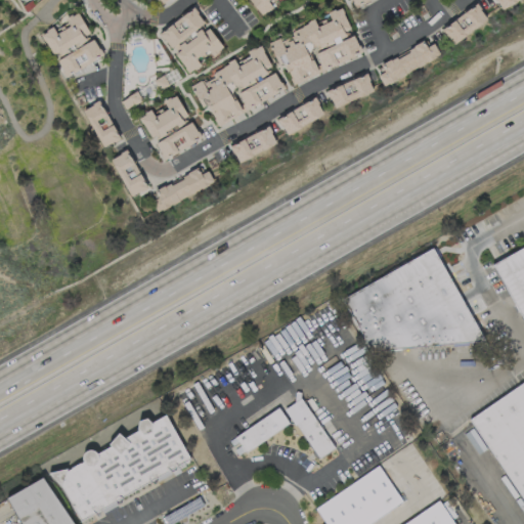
[(249,0),(262,15),(279,0),(249,0)]
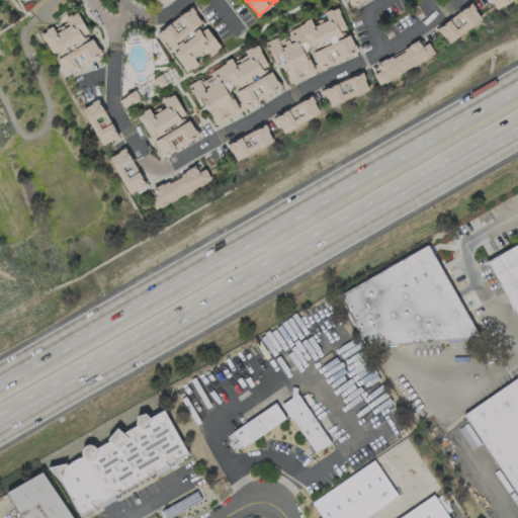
[(490,0),(495,9),(511,0),(490,0)]
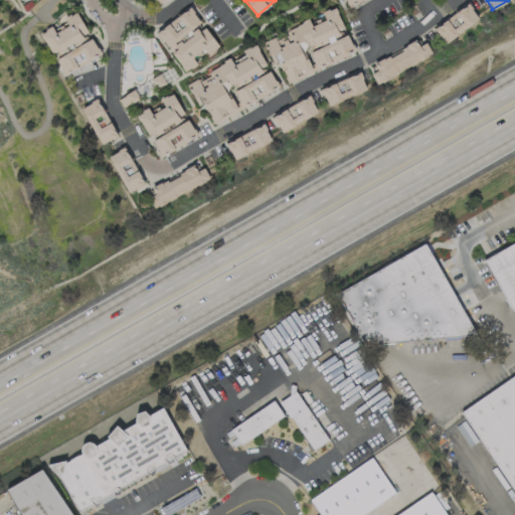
[(479,19),(467,3),(434,28),(445,43),(479,19)]
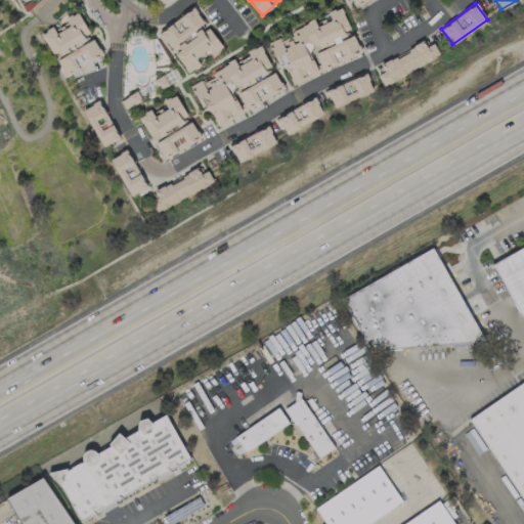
[(320,69),(346,60),(360,50),(357,43),(352,35),(350,33),(342,6),(326,11),(330,18),(316,23),(316,24),(312,17),(287,36),(269,42),(276,63),(286,60),(293,82),(300,80),(306,76),(317,72),(311,51),(314,50),(320,69)]
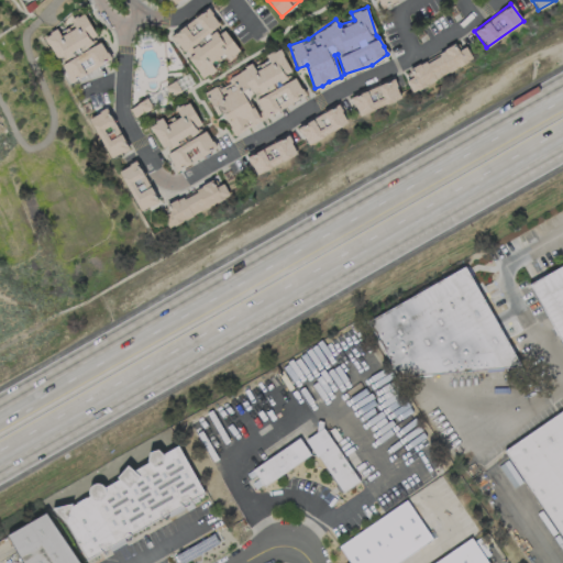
[(169,33),(184,55),(185,54),(201,78),(218,67),(218,66),(239,53),(209,8),(169,33)]
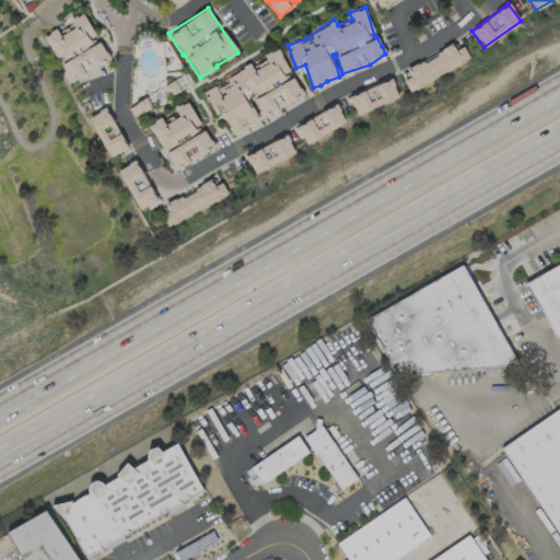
[(97,38),(82,12),(69,20),(73,27),(59,35),(56,28),(43,36),(58,61),(97,38)]
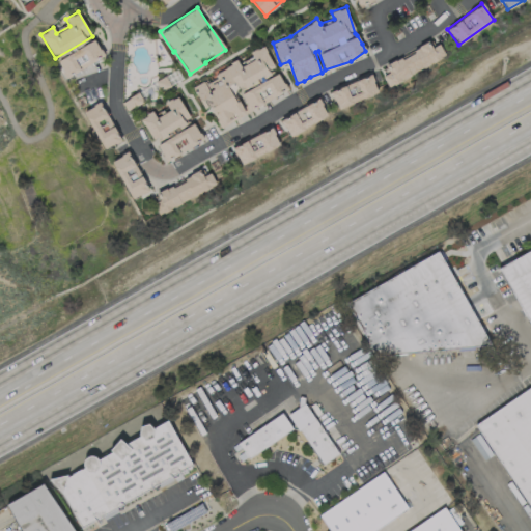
[(56,59),(65,77),(104,56),(94,39),(56,59)]
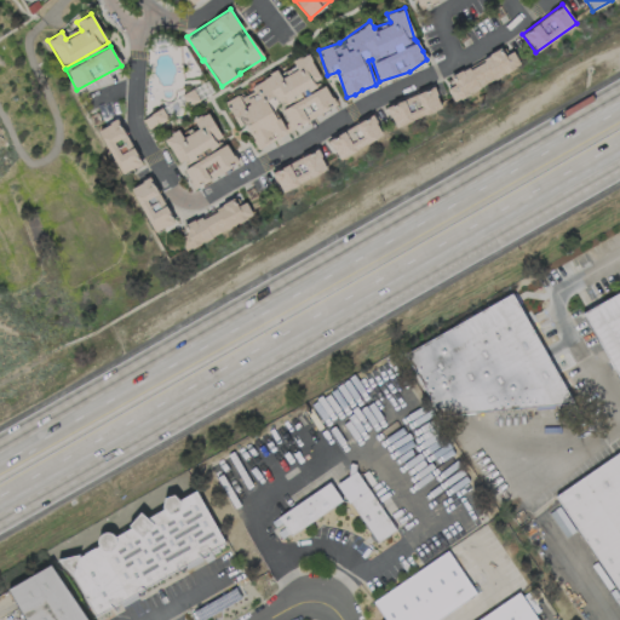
[(452,99),(521,67),(512,50),(503,55),(500,50),(448,76),(452,85),(446,87),(452,99)]
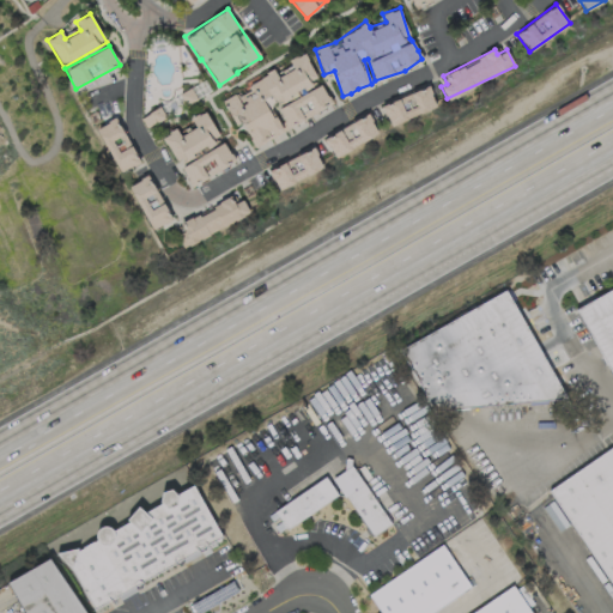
[(254,144),(332,104),(321,84),(277,107),(284,121),(280,123),(271,105),(319,82),(304,52),(287,60),(290,65),(275,73),(274,72),(222,99),(235,126),(243,121),(254,144)]
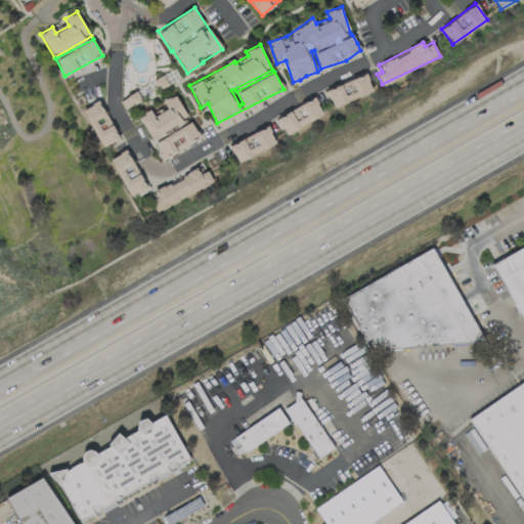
[(332,105),(373,93),(366,75),(325,87),(332,105)]
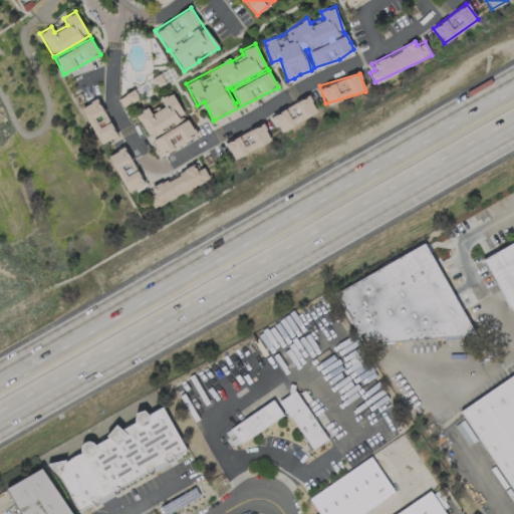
[(174,92),(158,98),(161,105),(150,110),(149,107),(137,112),(146,137),(185,120),(174,92)]
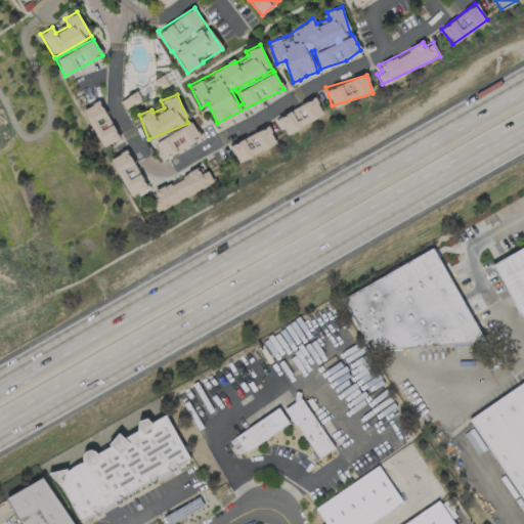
[(286,134),(323,115),(314,97),(276,117),(286,134)]
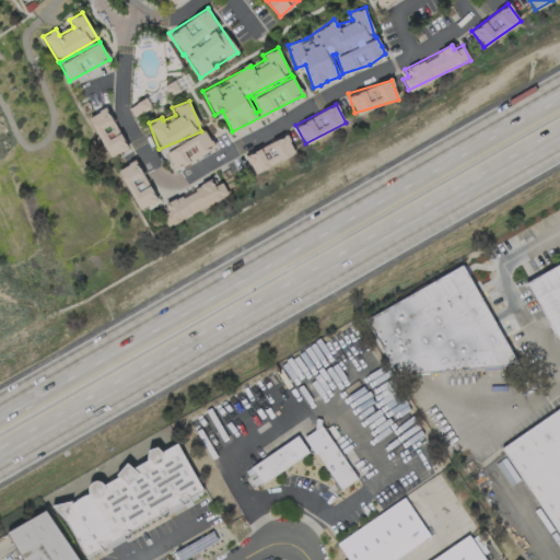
[(109,156),(127,148),(105,107),(88,117),(109,156)]
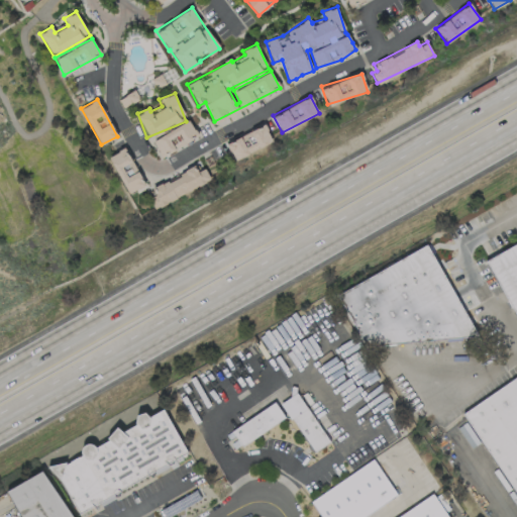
[(151,138),(160,156),(198,137),(190,121),(151,138)]
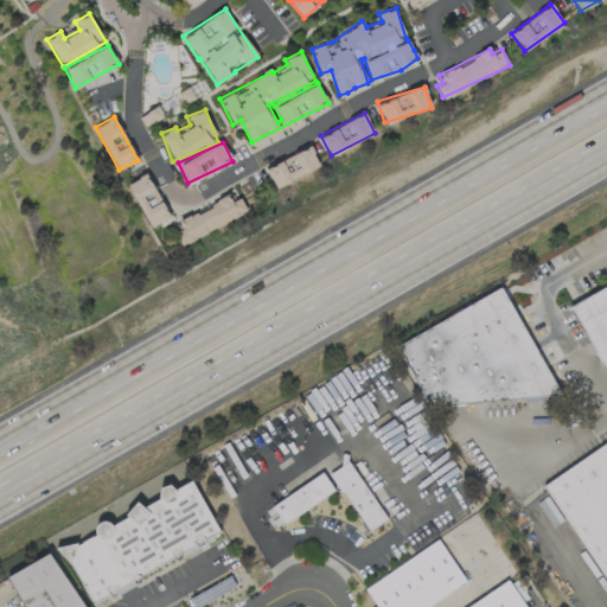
[(274,186),(319,167),(311,147),(266,166),(274,186)]
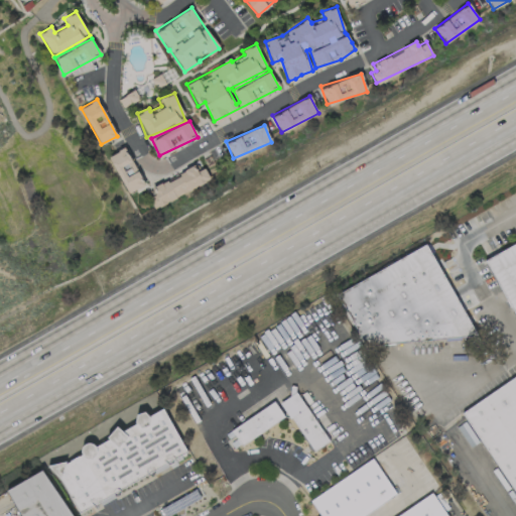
[(129,192),(145,183),(123,147),(107,156),(129,192)]
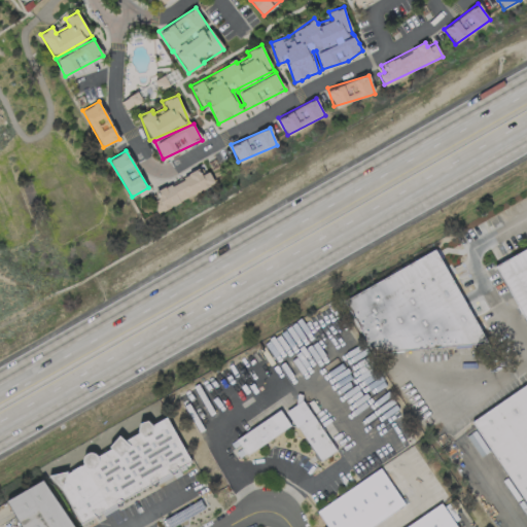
[(215,185),(209,171),(198,175),(197,172),(154,189),(157,199),(151,201),(155,210),(215,185)]
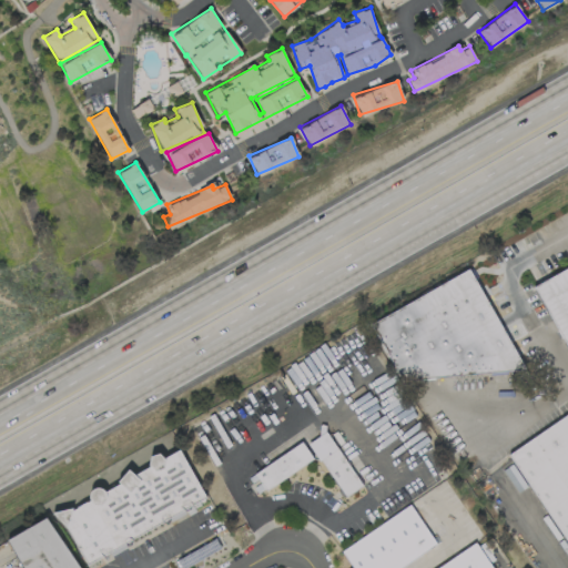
[(567,352),(567,263),(533,282),(567,352)]
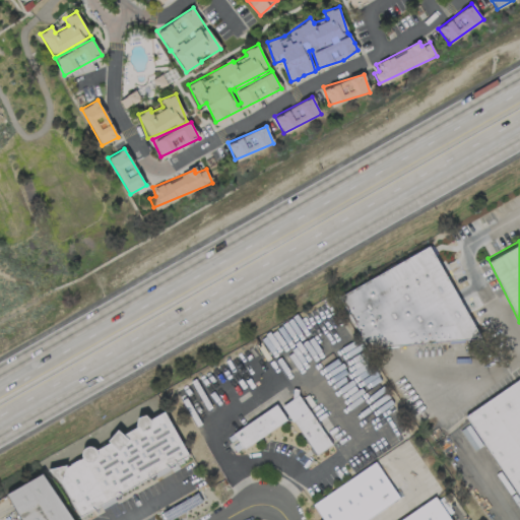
[(338,293),(366,347),(443,342),(447,340),(475,339),(478,338),(478,337),(430,247),(338,293)]
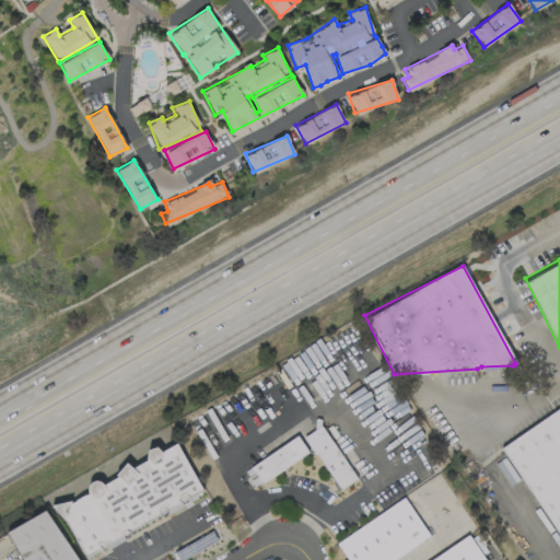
[(559,408),(503,443),(559,536),(559,408)]
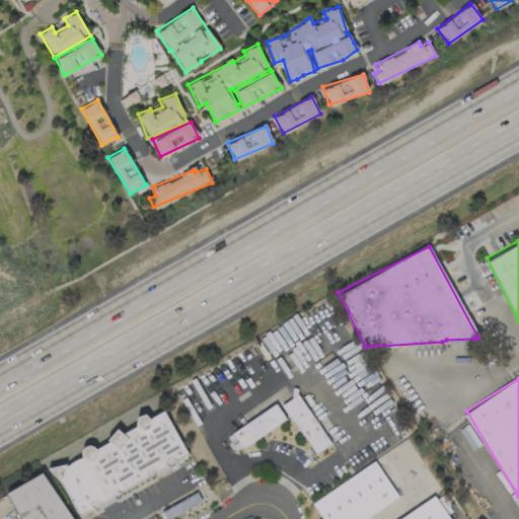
[(329,444),(299,393),(282,403),(313,454),(329,444)]
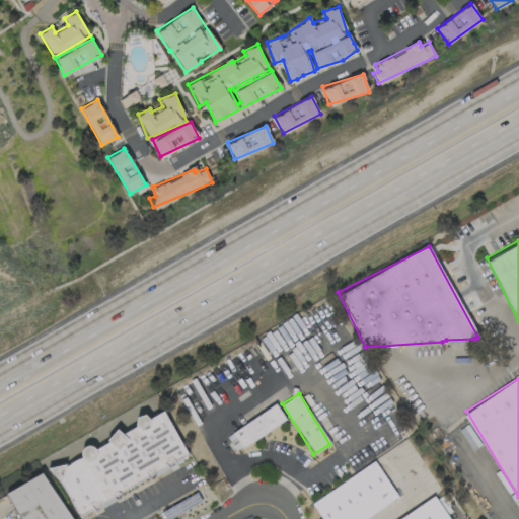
[(242,448),(285,419),(275,403),(231,432),(242,448)]
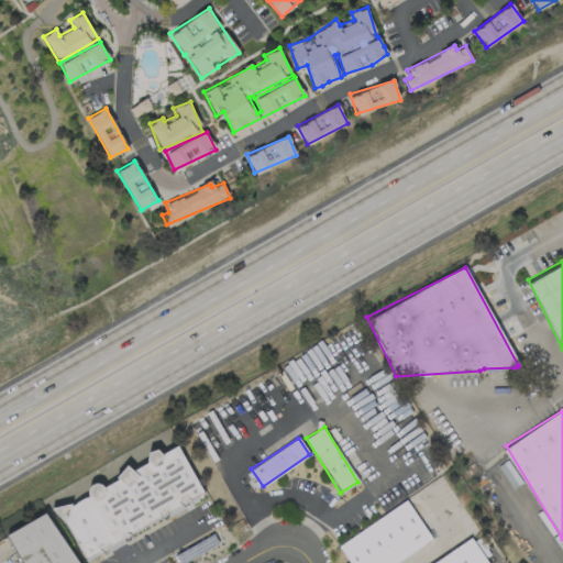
[(83,558),(168,515),(170,516),(183,509),(186,505),(188,507),(195,497),(203,493),(178,444),(162,452),(155,449),(150,451),(142,464),(133,468),(125,464),(114,479),(102,486),(94,481),(84,497),(69,505),(65,501),(56,506),(83,558)]
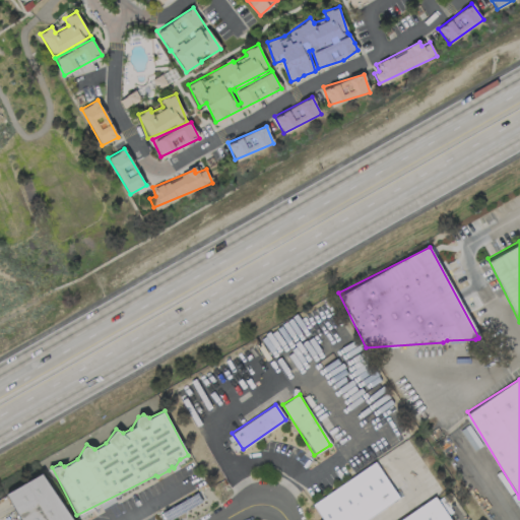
[(312,503),(322,519),(365,519),(399,499),(376,462),(312,503)]
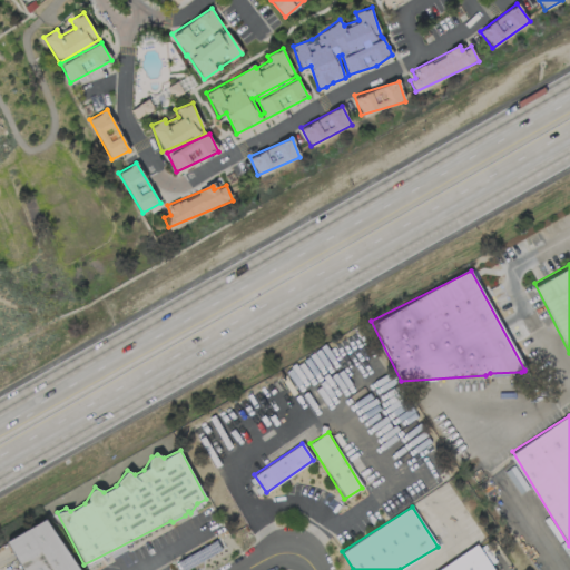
[(79,569),(53,517),(8,538),(22,569),(79,569)]
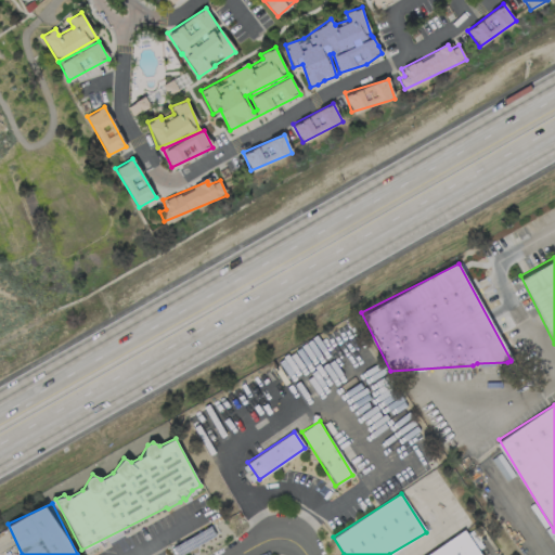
[(425,554),(480,554),(478,549),(480,547),(467,528),(425,554)]
